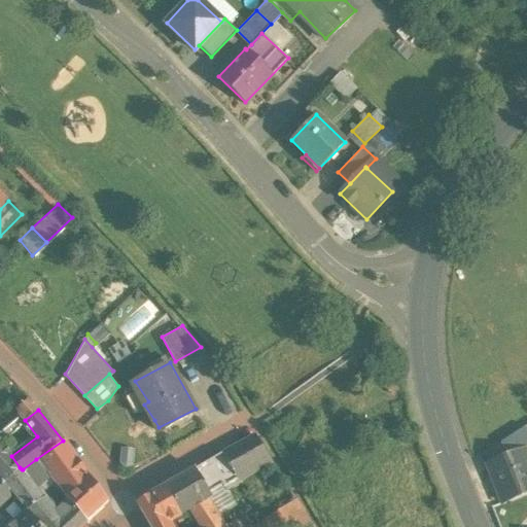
[(0,430),(0,437),(10,430),(7,425),(0,430)]
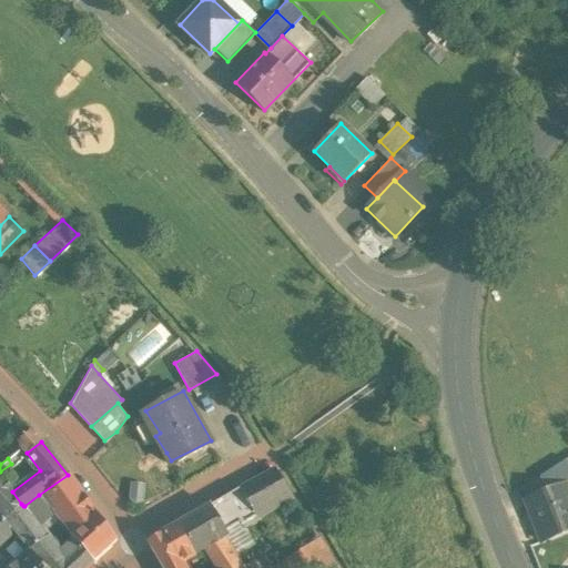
[(567,467),(565,460),(538,475),(544,490),(565,483),(566,484),(567,483),(567,467)]
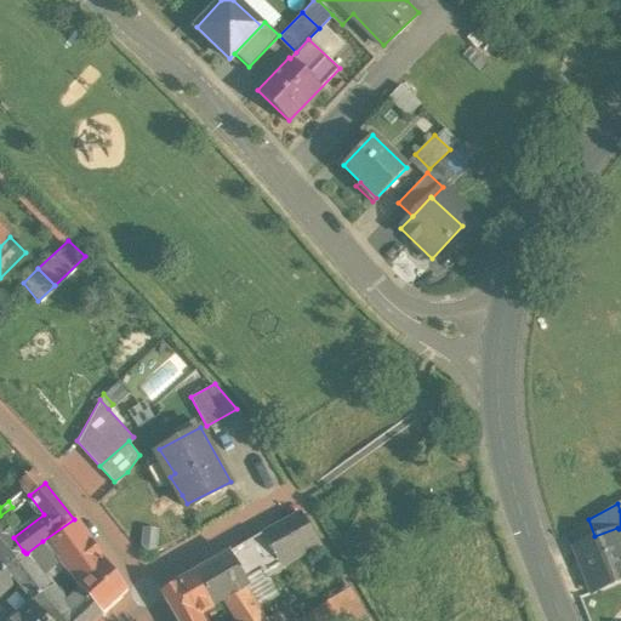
[(301,512),(261,533),(248,542),(263,570),(265,573),(320,540),(301,512)]
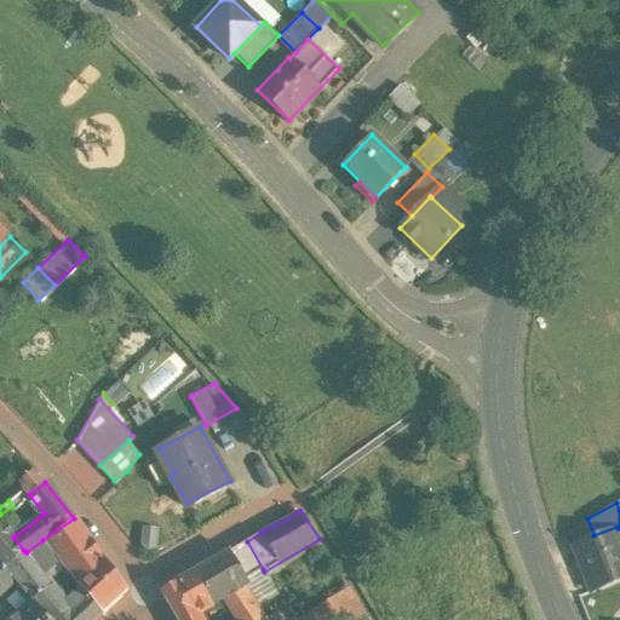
[(52,552),(76,580),(102,557),(74,518),(42,540),(52,552)]
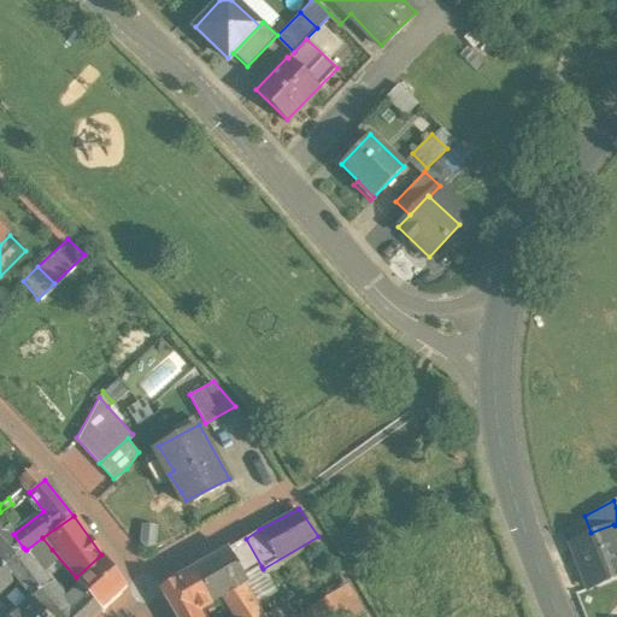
[(0,540),(11,532),(0,517),(0,540)]
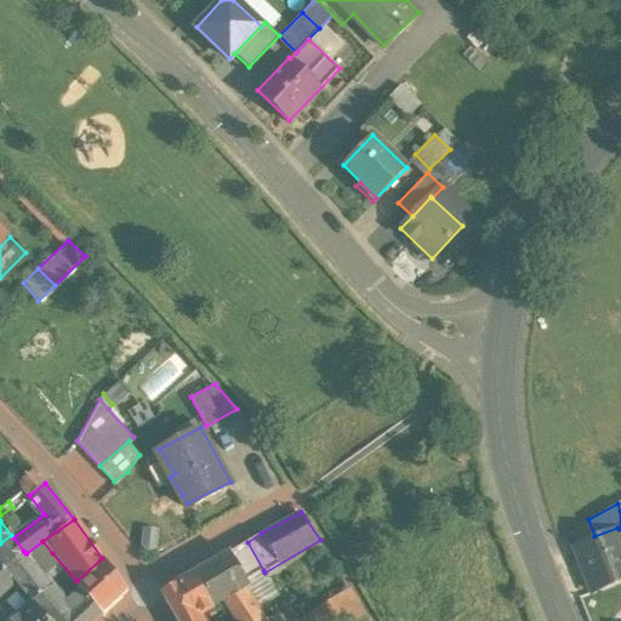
[(594,536),(575,543),(593,590),(620,580),(620,535),(619,529),(617,528),(594,536)]
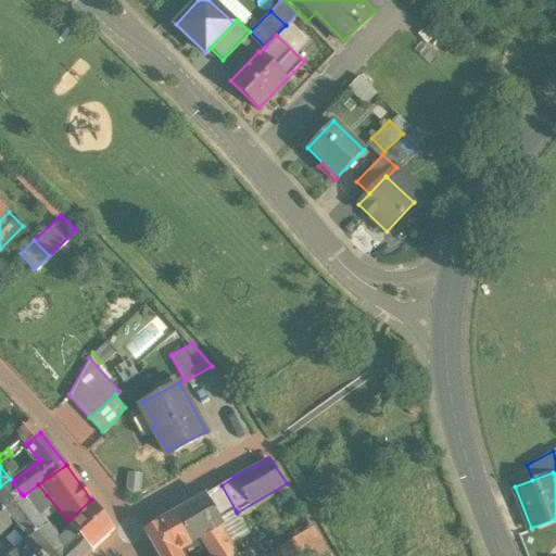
[(140,489),(142,475),(130,474),(128,487),(140,489)]
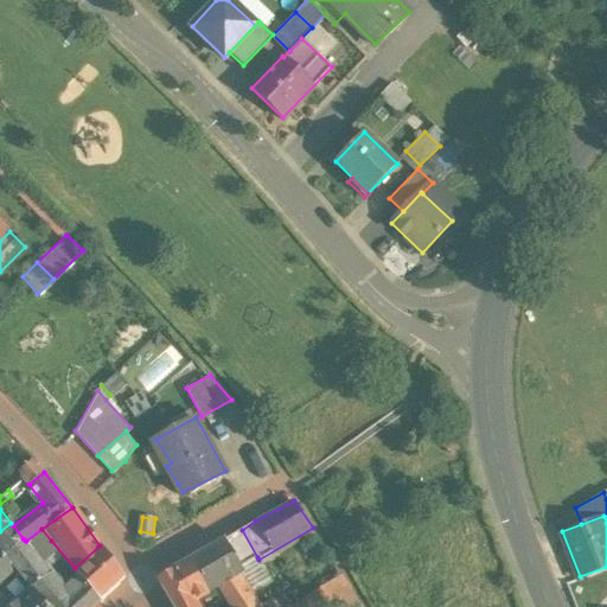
[(11,523),(0,531),(0,547),(6,554),(23,538),(13,525),(11,523)]
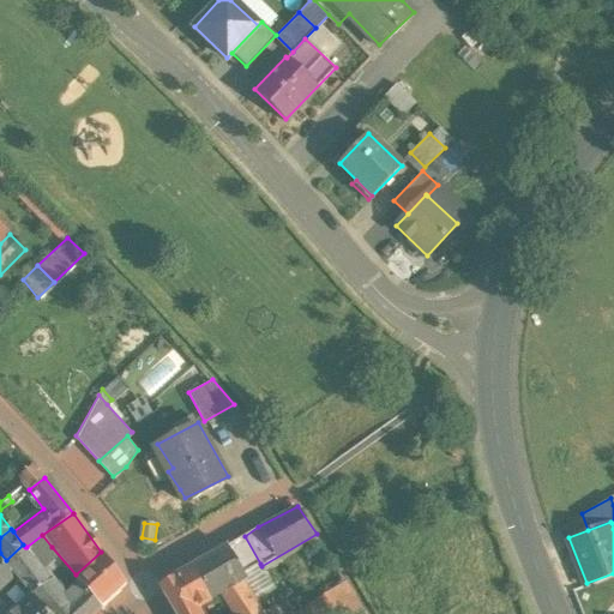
[(42,535),(26,547),(35,559),(52,547),(42,535)]
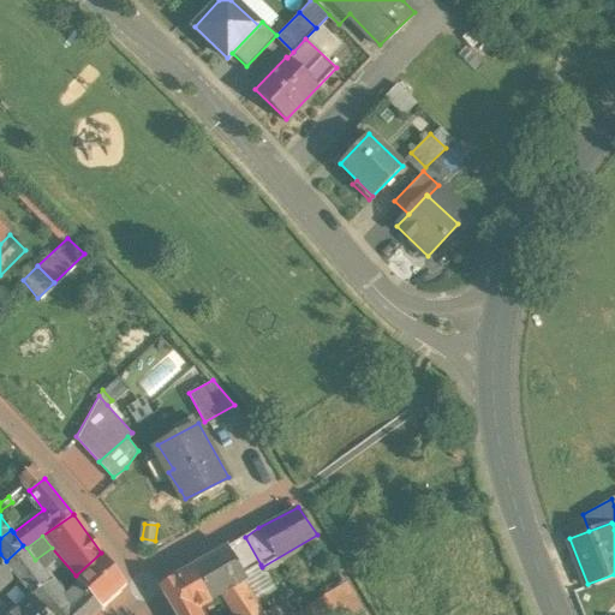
[(245,537),(191,567),(212,599),(248,578),(245,573),(261,565),(245,537)]
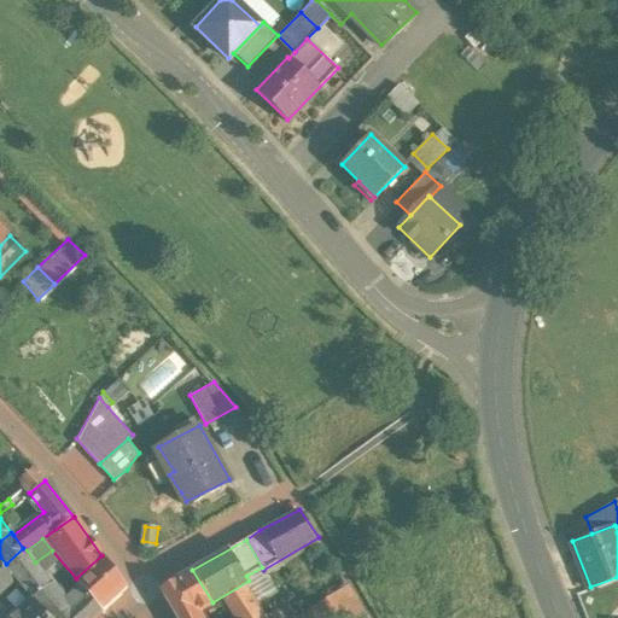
[(25,551),(23,548),(6,564),(16,577),(31,599),(48,584),(51,582),(35,563),(27,551),(25,551)]
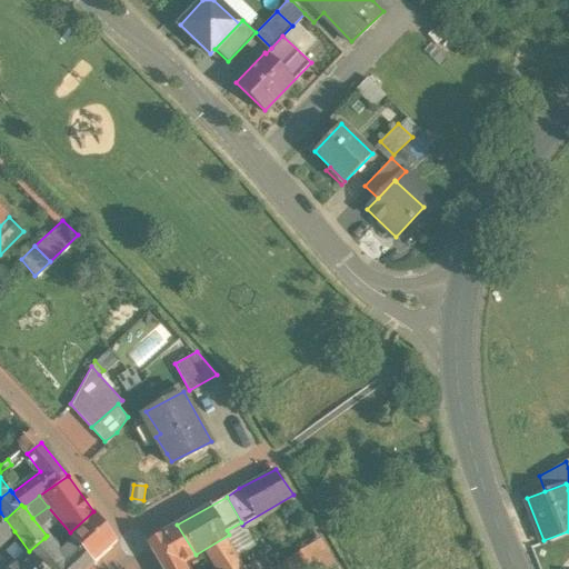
[(93,511),(70,532),(81,546),(93,561),(116,541),(93,511)]
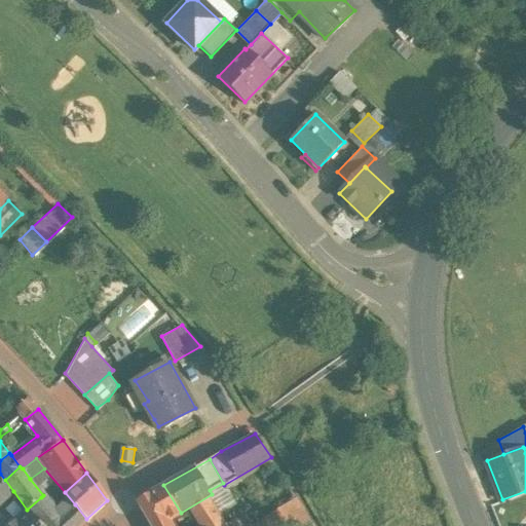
[(0,502),(13,491),(5,480),(0,474),(0,502)]
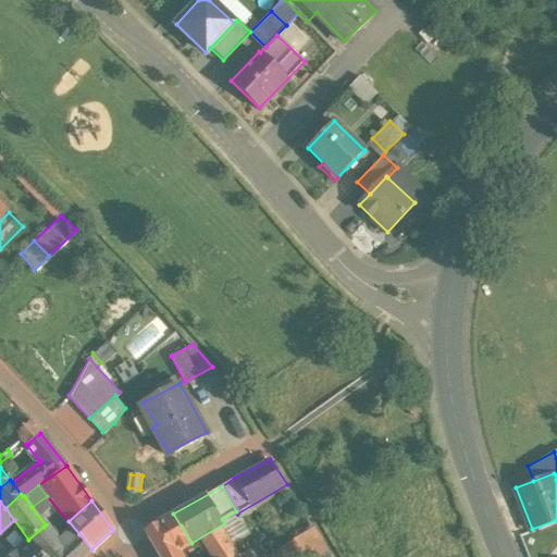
[(173,514),(144,531),(159,556),(180,556),(177,552),(192,543),(173,514)]
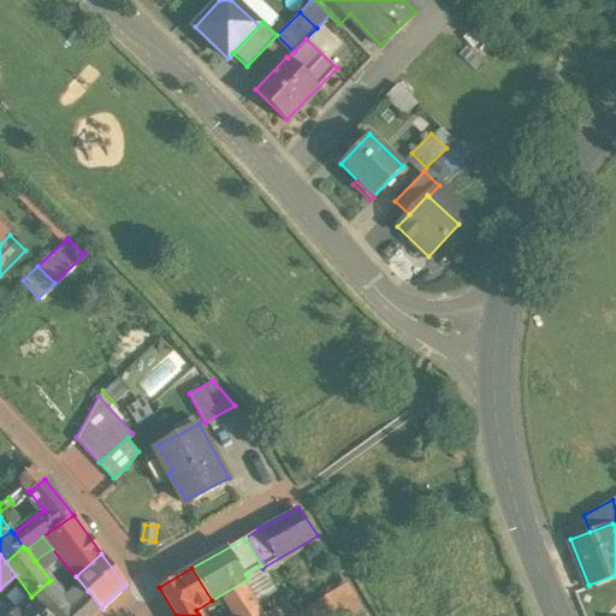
[(70,608),(48,582),(31,597),(31,598),(48,615),(92,615),(101,608),(88,591),(70,608)]
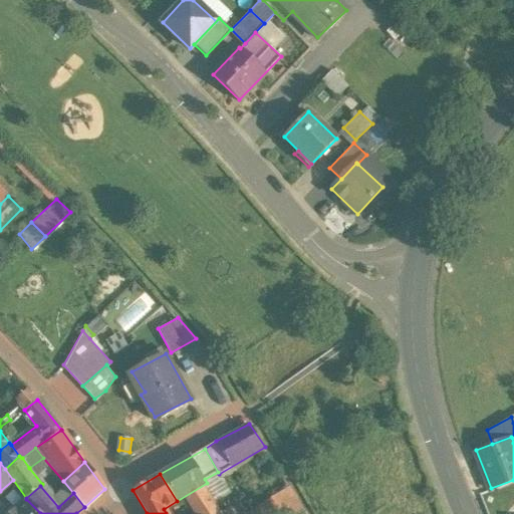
[(306,513),(290,487),(254,509),(256,513),(306,513)]
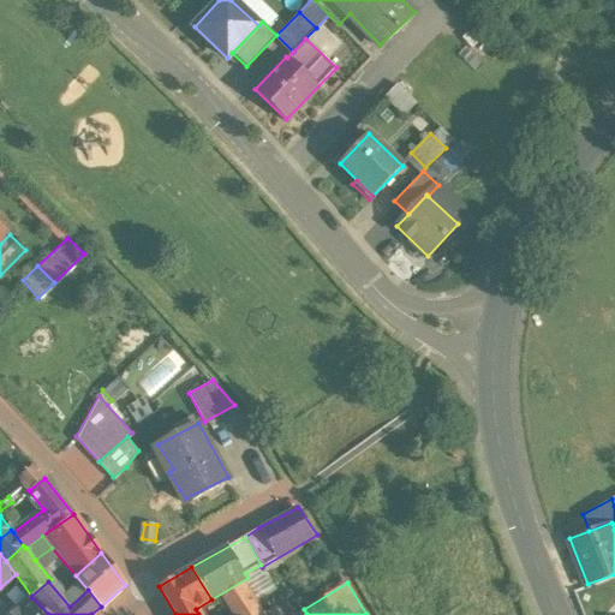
[(263,614),(243,584),(222,596),(234,614),(263,614)]
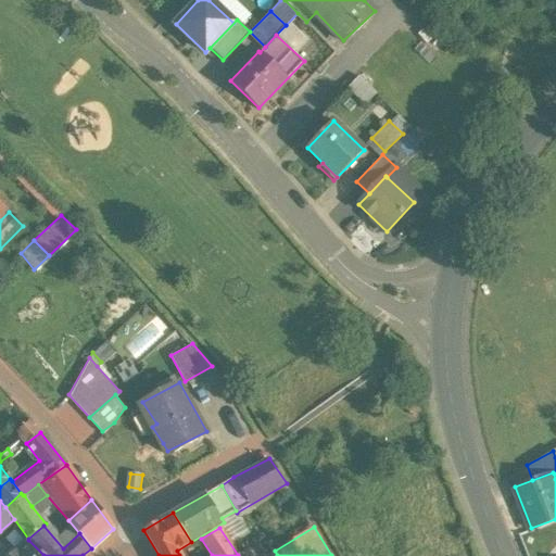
[(43,555),(28,540),(11,555),(43,555)]
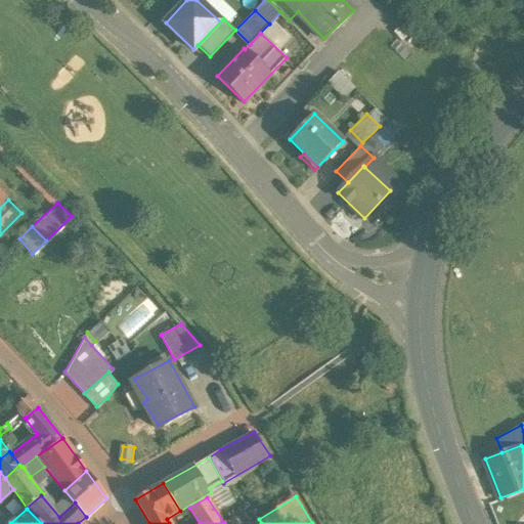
[(245,515),(229,523),(250,523),(251,523),(245,515)]
